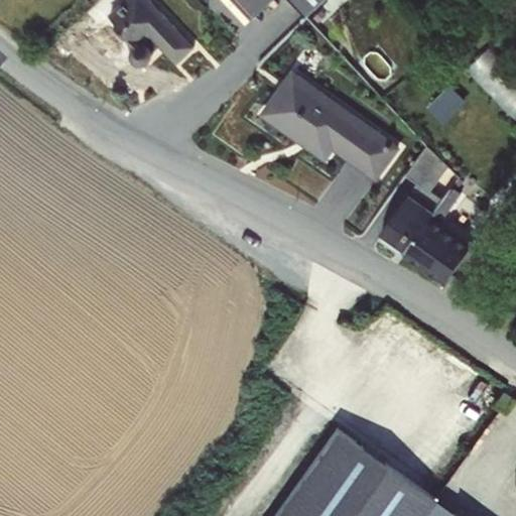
[(101,23),(91,32),(120,65),(134,52),(134,53),(134,54),(135,56),(136,58),(138,60),(140,61),(143,61),(145,61),(147,60),(149,59),(150,58),(151,56),(152,54),(152,51),(160,44),(177,62),(195,45),(150,0),(124,0),(122,2),(120,0),(106,0),(91,14),(101,23)]
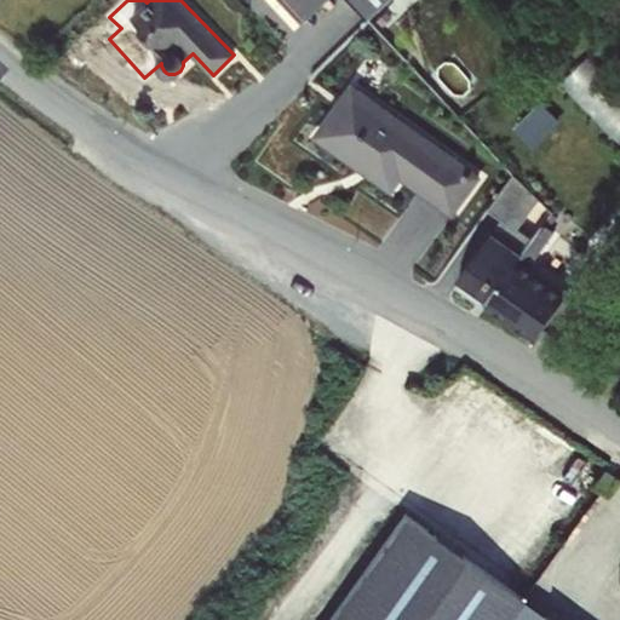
[(280,0),(303,24),(327,0),(351,0),(368,19),(389,0),(280,0)]
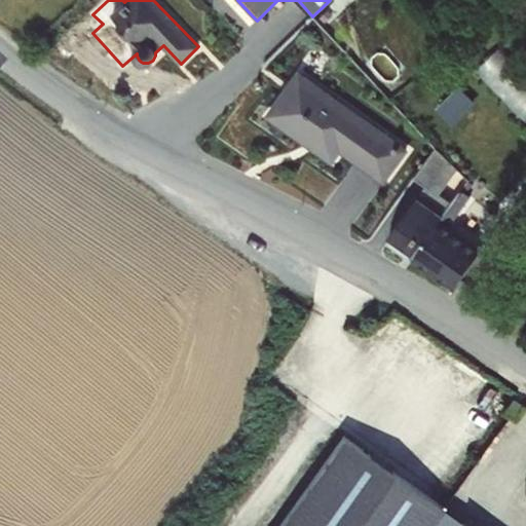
[(525,72),(501,46),(475,71),(522,120),(525,116),(525,72)]
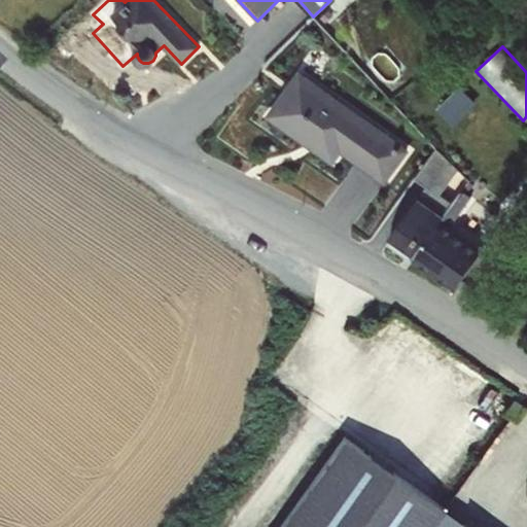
[(300,71),(270,114),(307,141),(314,146),(332,160),(339,151),(385,184),(411,150),(300,71)]
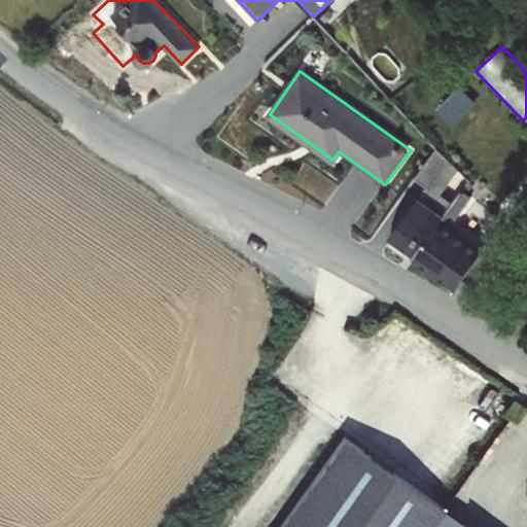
[(462,100),(449,113),(458,120),(467,120),(475,112),(462,100)]
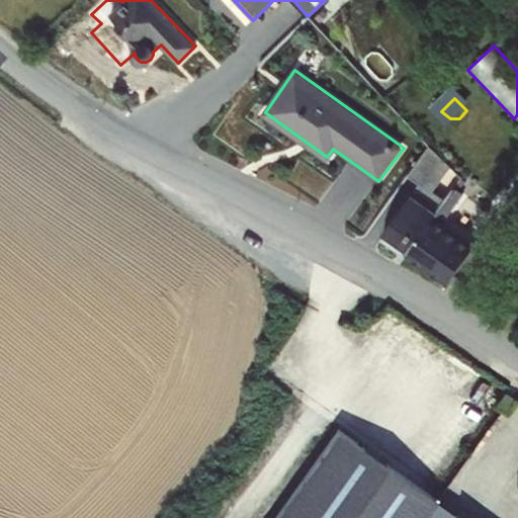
[(382,235),(379,239),(399,252),(392,262),(398,265),(407,253),(445,199),(433,190),(450,168),(429,146),(408,175),(419,183),(382,235)]
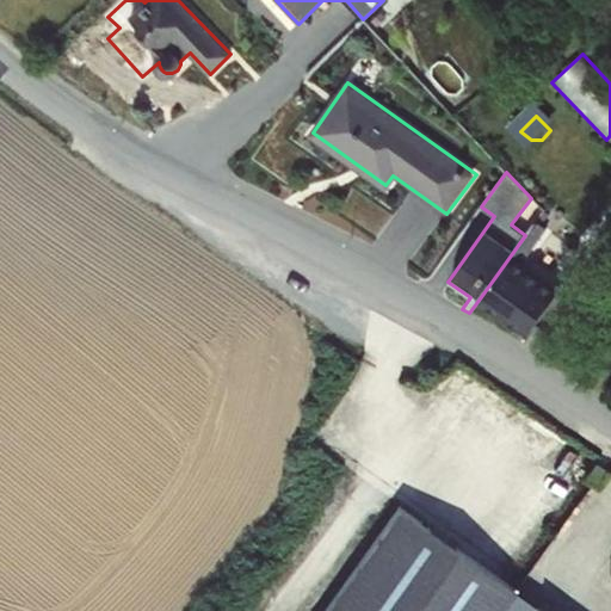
[(525,235),(480,298),(529,334),(560,289),(522,260),(547,228),(536,220),(525,235)]
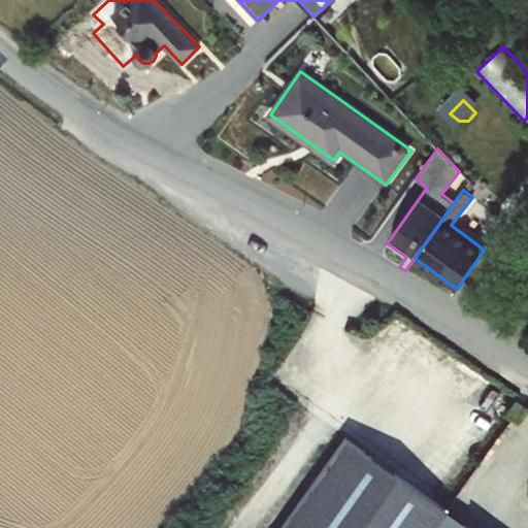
[(277,527),(431,527),(446,509),(343,436),(277,527)]
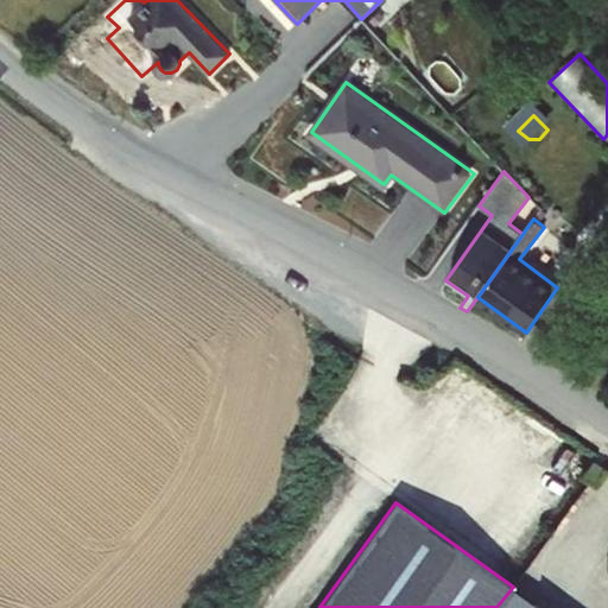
[(496,607),(542,607),(513,587),(496,607)]
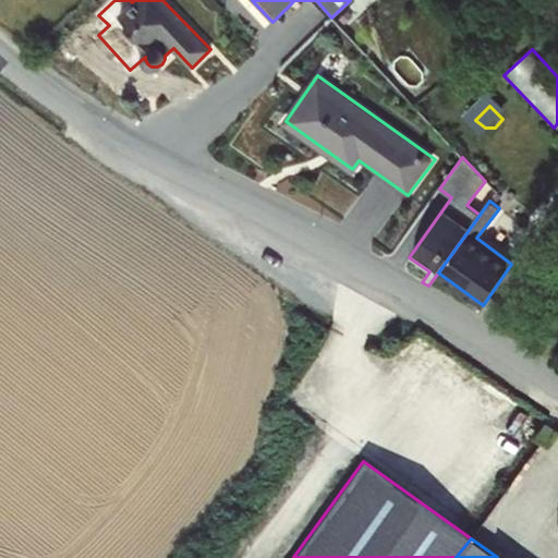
All buildings are outlined.
